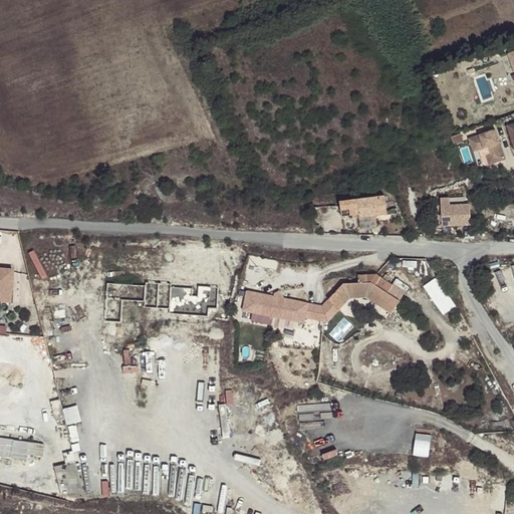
[(496,131),(469,140),(473,153),(479,151),(484,149),(489,165),(505,160),(496,131)]
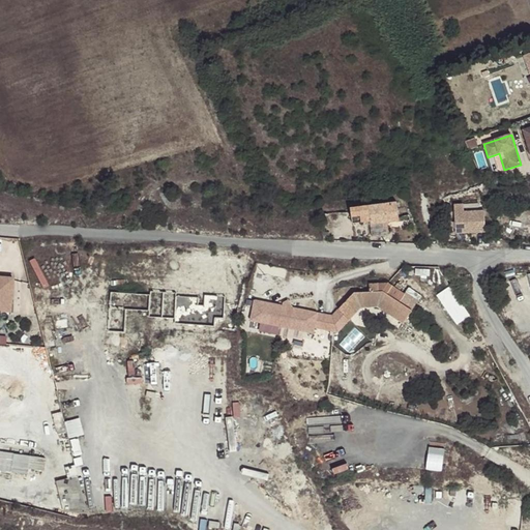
[(494,155),(499,172),(504,170),(499,153),(494,155)]
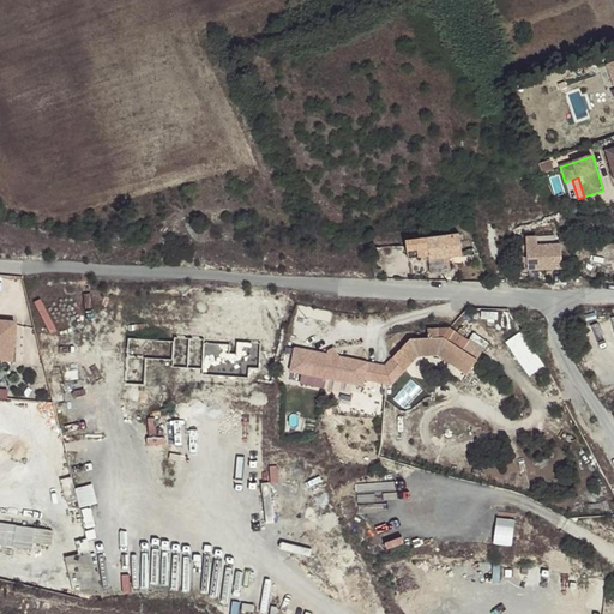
[(537,232),(527,232),(528,265),(563,264),(561,238),(537,239),(537,232)]
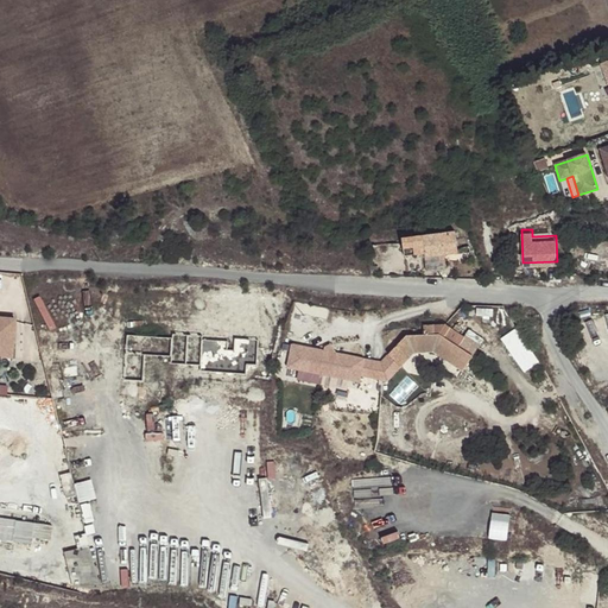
[(425,259),(458,254),(456,233),(404,240),(405,257),(425,254),(425,259)]
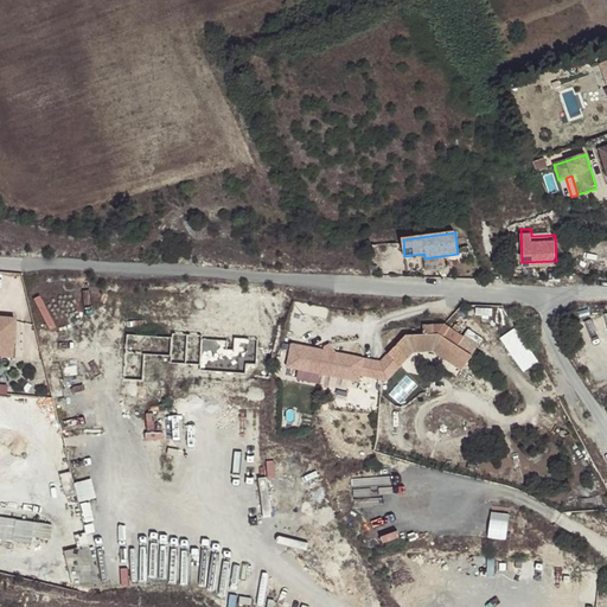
[(459,261),(458,254),(425,259),(426,266),(459,261)]
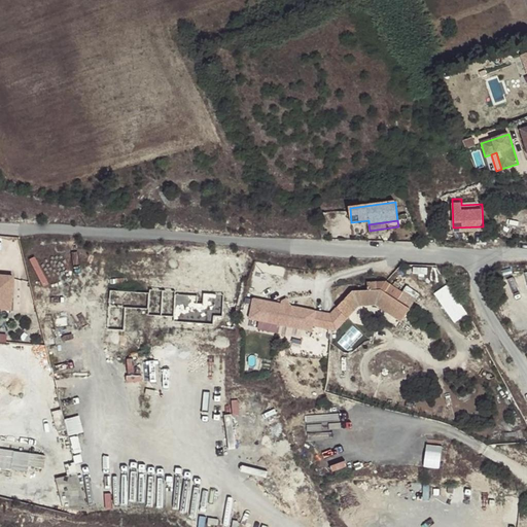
[(0,301),(6,302),(9,276),(0,274),(0,301)]
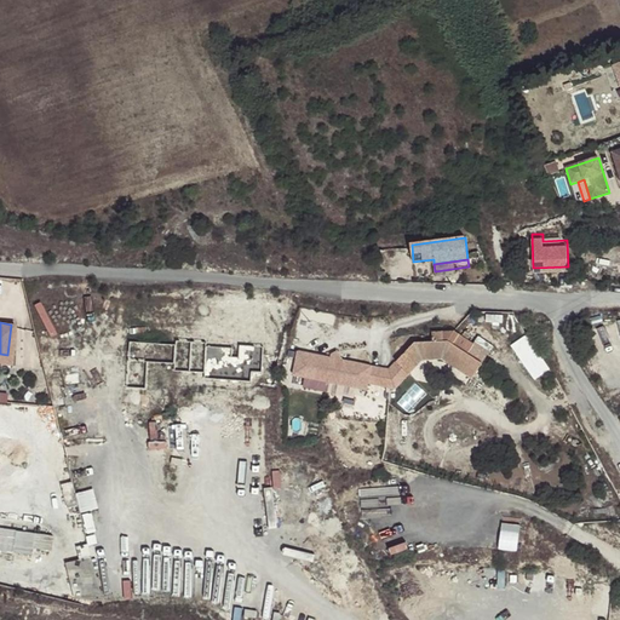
[(415,342),(405,352),(418,363),(423,359),(443,357),(472,377),(482,363),(480,361),(487,350),(475,342),(474,343),(455,331),(432,332),(434,340),(415,342)]
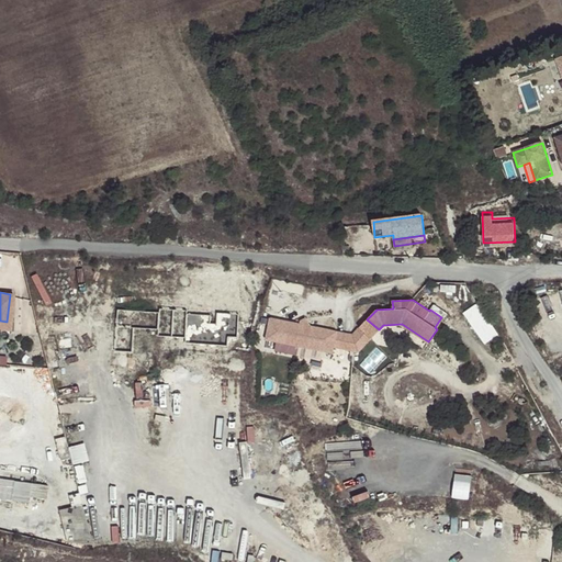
[(464,311),(484,344),(498,336),(479,303),(464,311)]
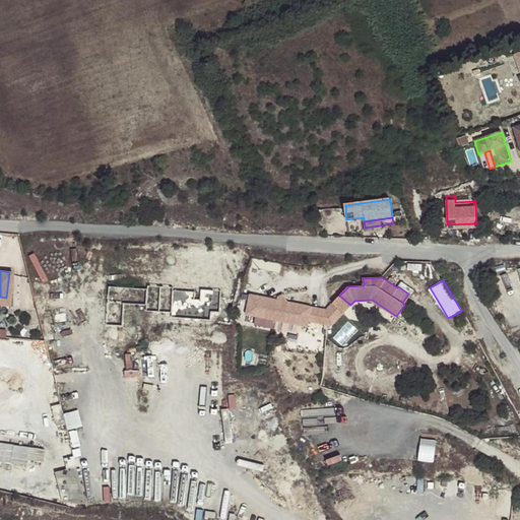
[(109,285),(106,323),(121,324),(122,302),(149,304),(149,309),(176,310),(176,313),(211,316),(211,308),(219,309),(220,291),(200,290),(200,300),(196,300),(196,293),(176,290),(176,286),(146,284),(146,287),(109,285)]
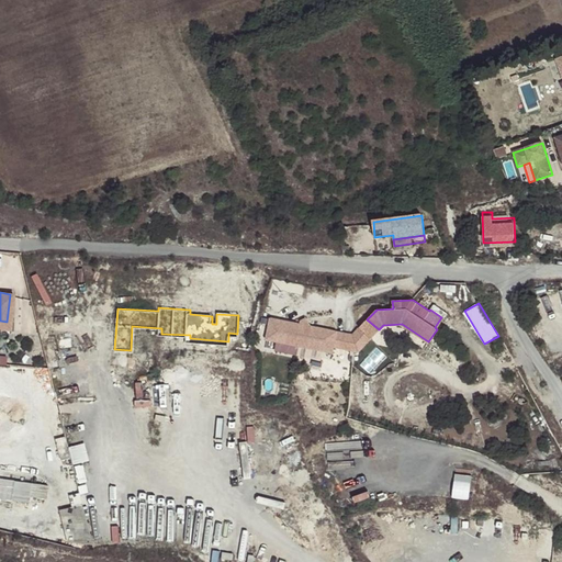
[(441,317),(435,327),(437,329),(444,318),(441,317)]
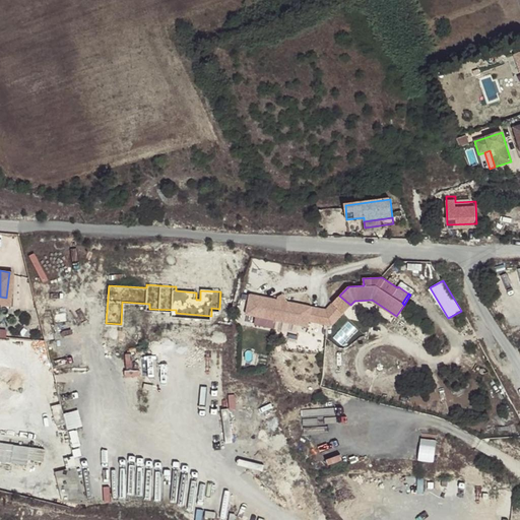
[(344,313),(333,303),(326,310),(287,303),(277,301),(250,296),(247,315),(308,327),(310,322),(332,326),(344,313)]
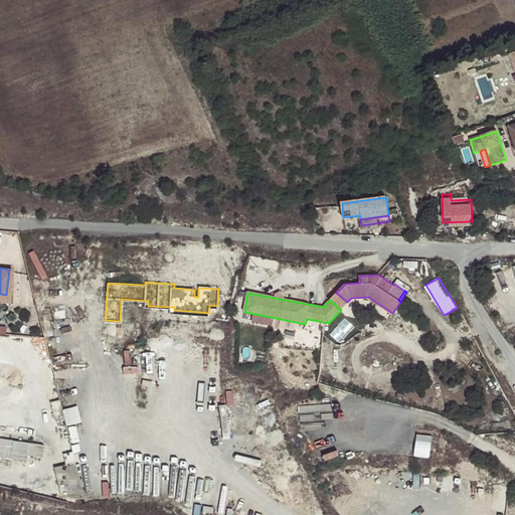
[(336,293),(330,300),(341,309),(347,302),(336,293)]
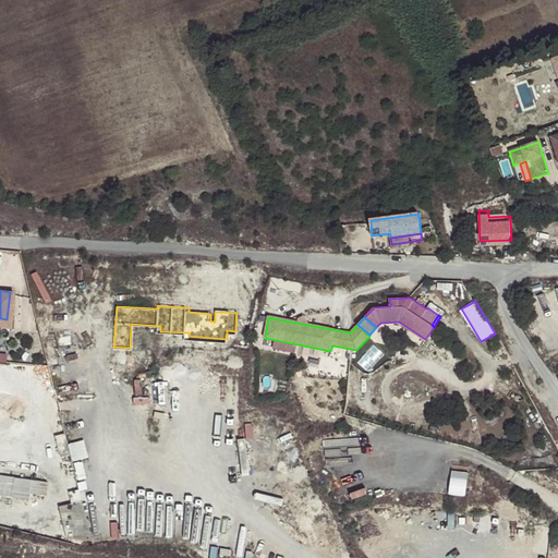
[(73,461),(89,457),(85,439),(69,444),(73,461)]
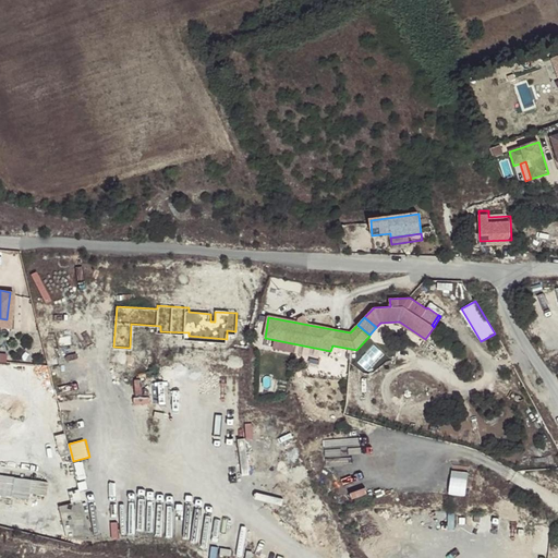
[(79,480),(87,478),(84,461),(75,462),(79,480)]
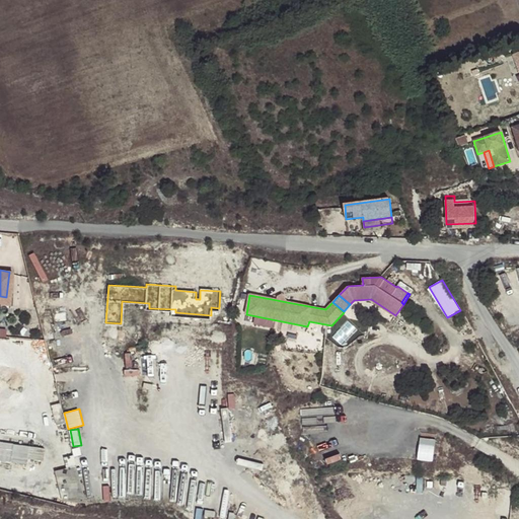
[(418,459),(434,460),(436,438),(420,437),(418,459)]
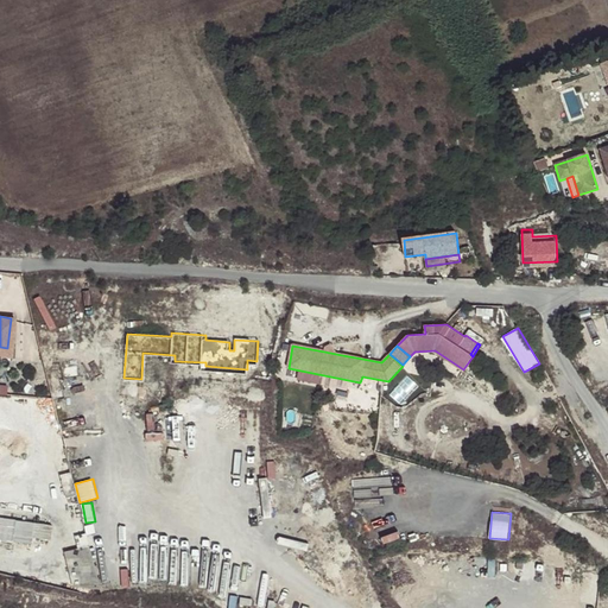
[(33,537),(51,539),(54,525),(0,515),(0,538),(32,544),(33,537)]
